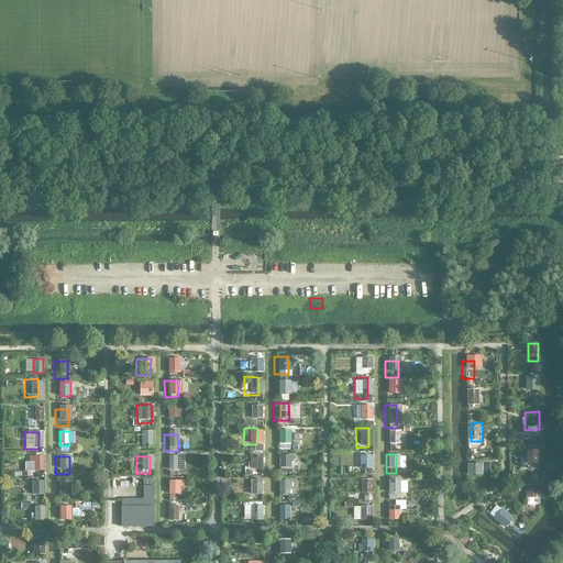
[(274,456),(274,471),(287,471),(287,456),(274,456)]
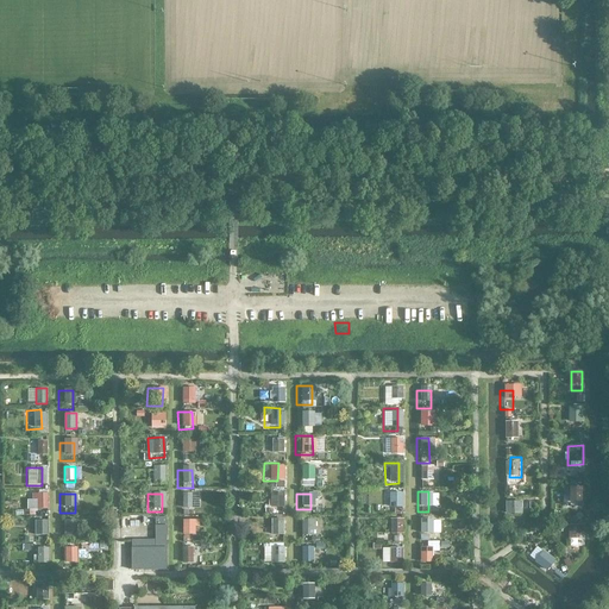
[(49,508),(49,496),(29,496),(29,508),(49,508)]
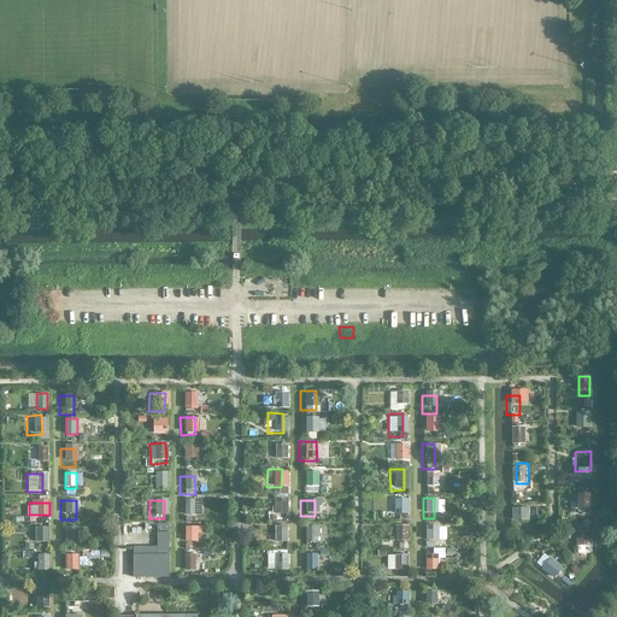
[(410,519),(410,505),(397,505),(397,513),(401,513),(401,519),(410,519)]
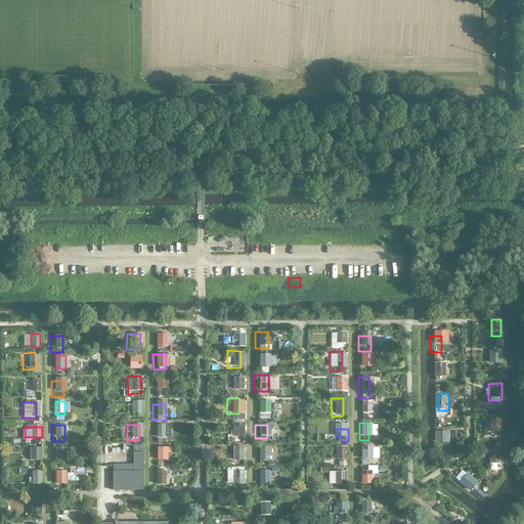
[(450,441),(451,430),(436,430),(436,441),(450,441)]
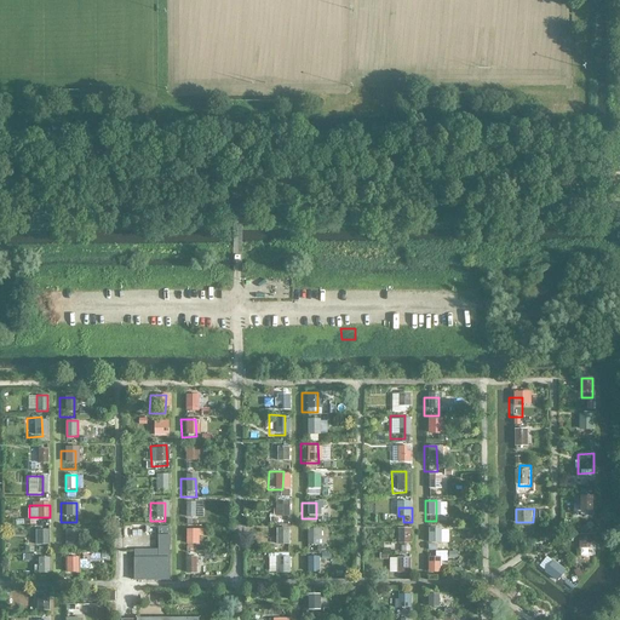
[(268,527),(269,546),(285,546),(285,526),(268,527)]
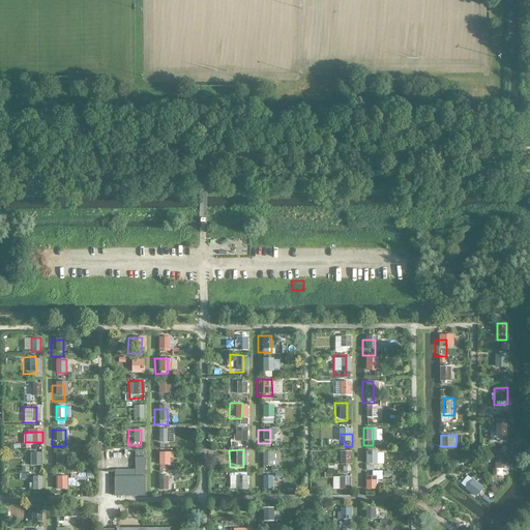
[(57,465),(68,465),(69,451),(58,450),(57,465)]
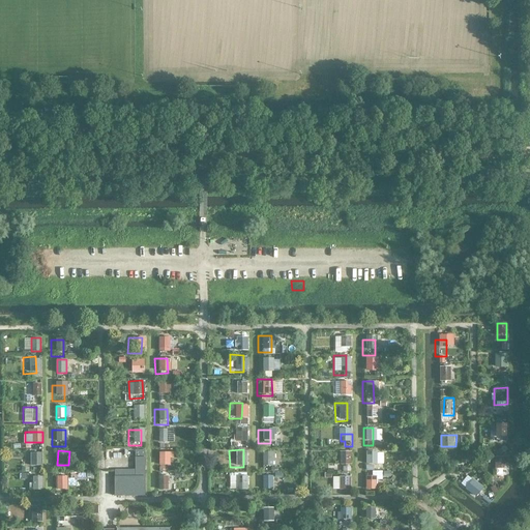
[(276,464),(276,450),(264,450),(264,464),(276,464)]
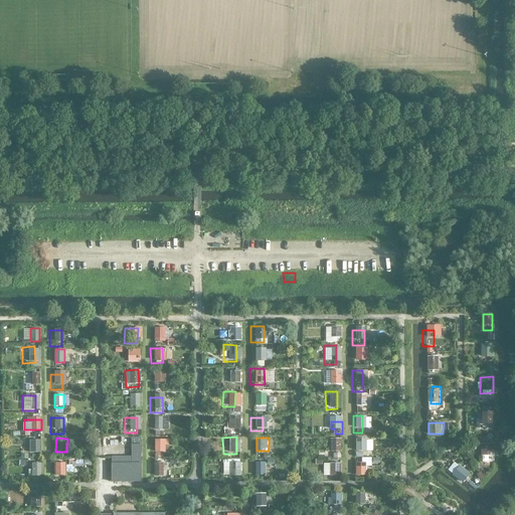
[(364,450),(374,450),(374,438),(356,438),(357,456),(364,456),(364,450)]
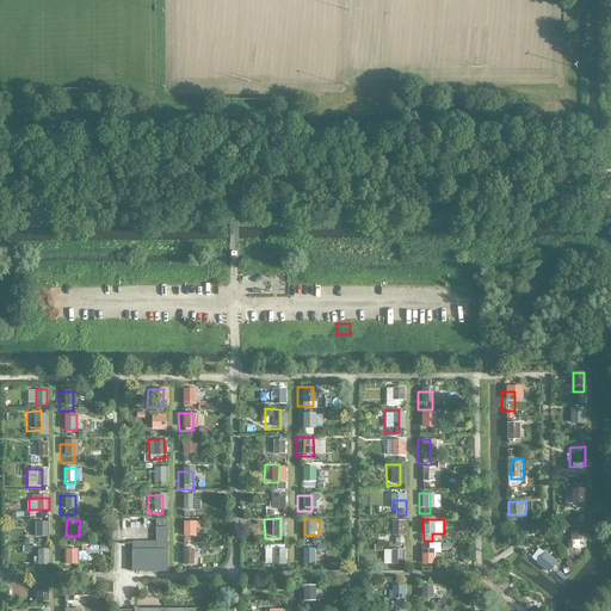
[(28,522),(28,538),(44,538),(44,522),(28,522)]
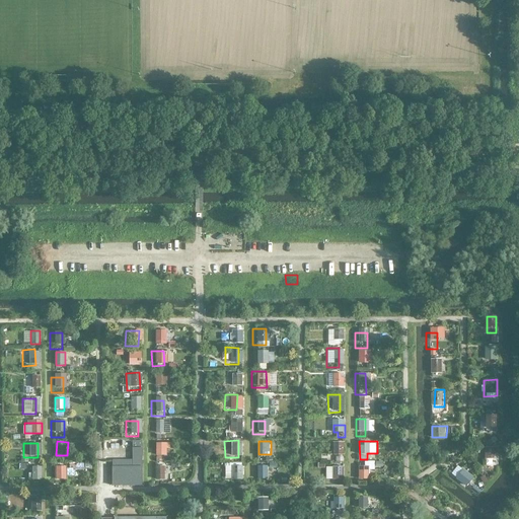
[(167,455),(167,448),(170,448),(170,443),(156,443),(156,455),(167,455)]
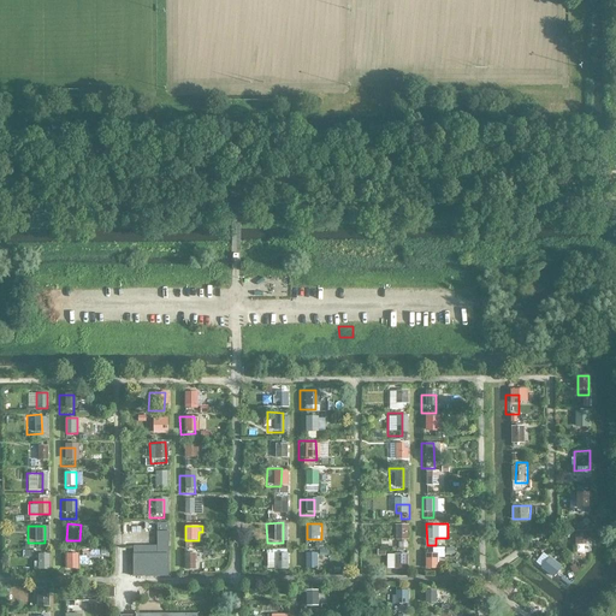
[(403,526),(389,526),(389,546),(403,546),(403,526)]
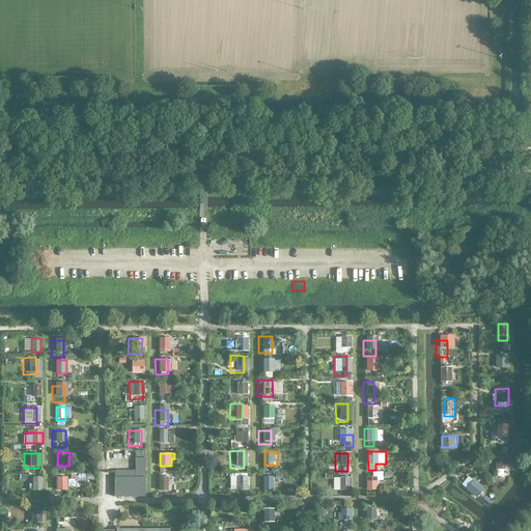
[(508,457),(496,457),(496,472),(507,472),(508,457)]
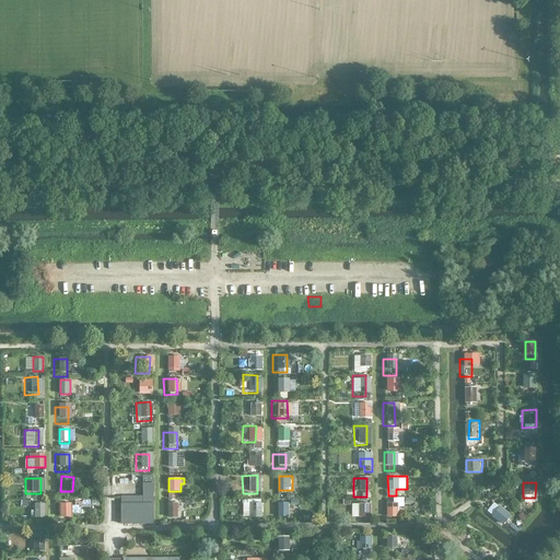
[(154,524),(153,483),(143,483),(143,497),(121,497),(121,524),(154,524)]
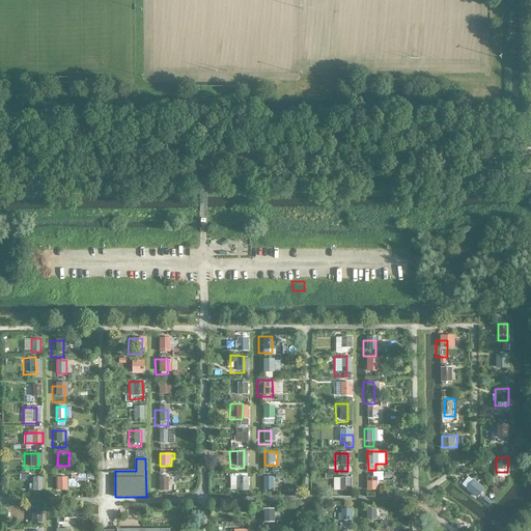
[(385,480),(385,471),(374,470),(373,479),(385,480)]
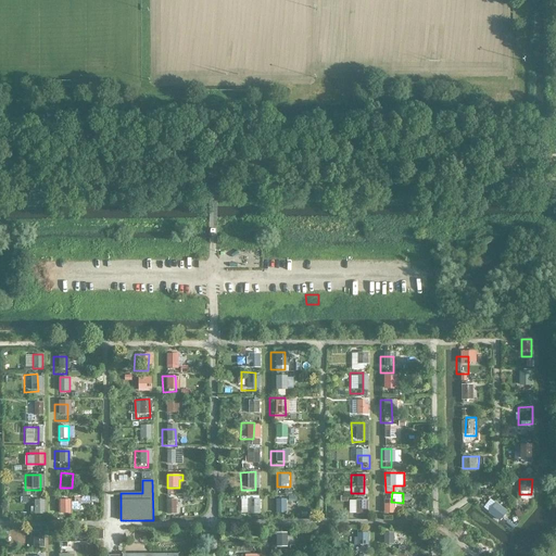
[(242,512),(262,513),(262,496),(242,496),(242,512)]
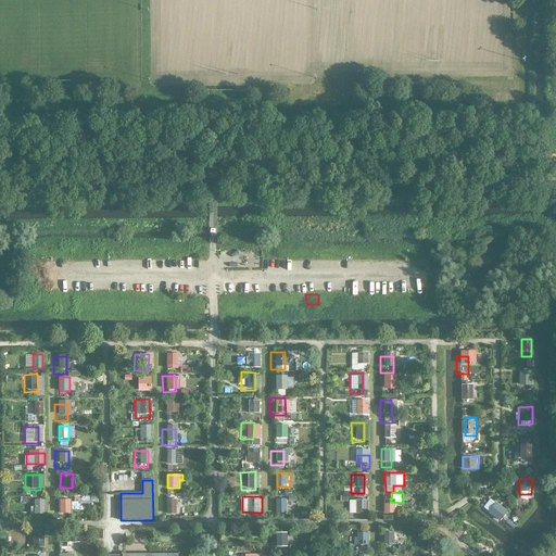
[(36,513),(46,513),(46,497),(36,498),(36,513)]
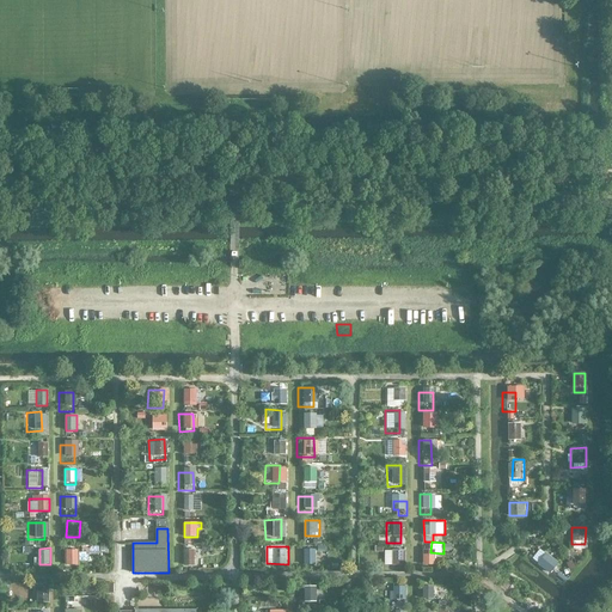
[(298,548),(298,570),(313,570),(313,548),(298,548)]
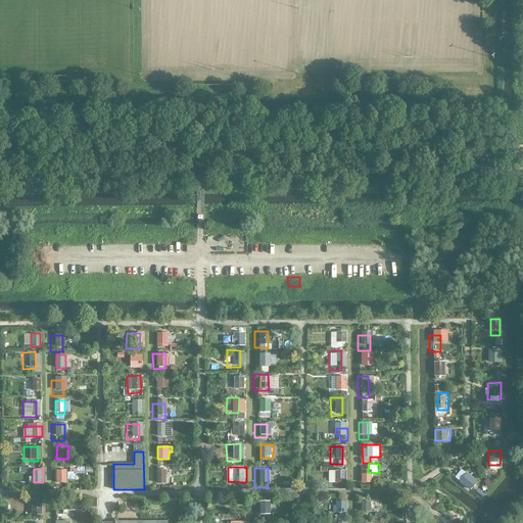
[(51,469),(52,485),(64,485),(64,469),(51,469)]
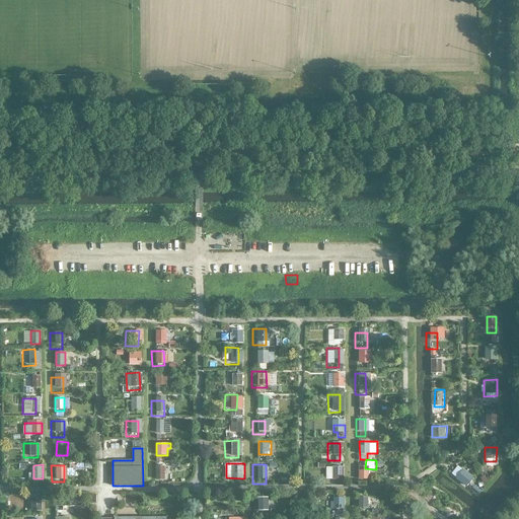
[(327,465),(327,478),(346,478),(345,465),(327,465)]
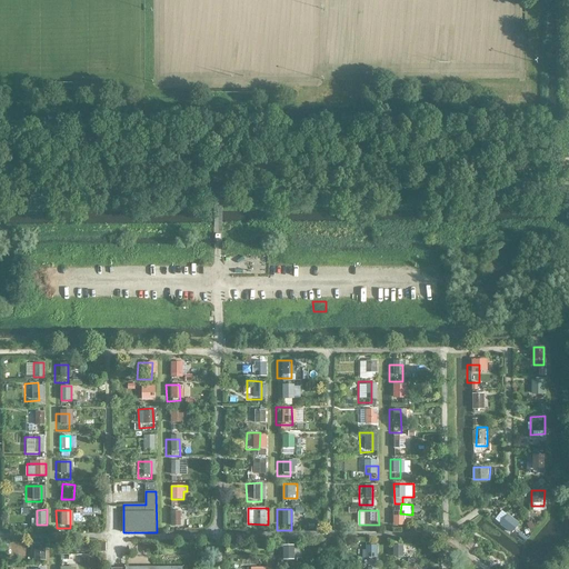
[(387,510),(387,530),(400,530),(400,510),(387,510)]
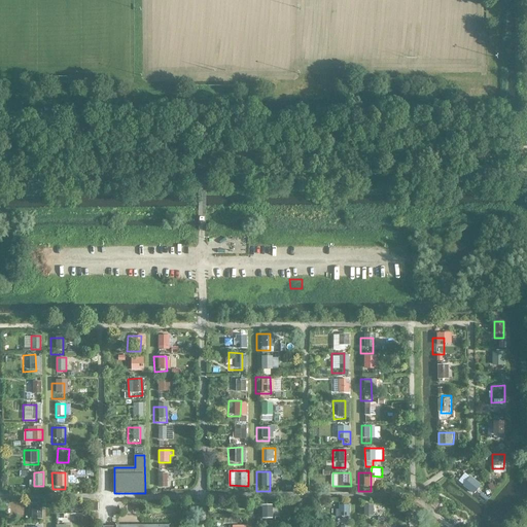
[(167,487),(168,473),(159,473),(159,487),(167,487)]
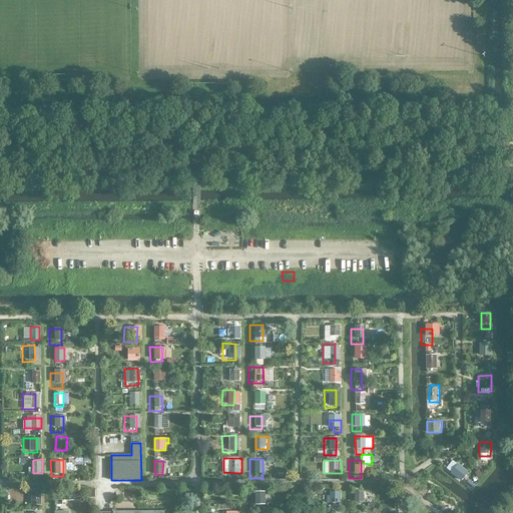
[(467,475),(459,468),(453,475),(461,482),(467,475)]
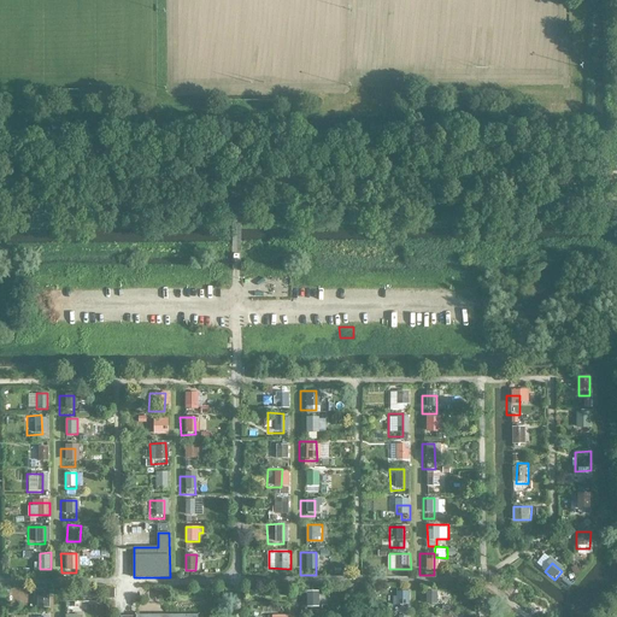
[(316,586),(301,586),(301,607),(316,607),(316,586)]
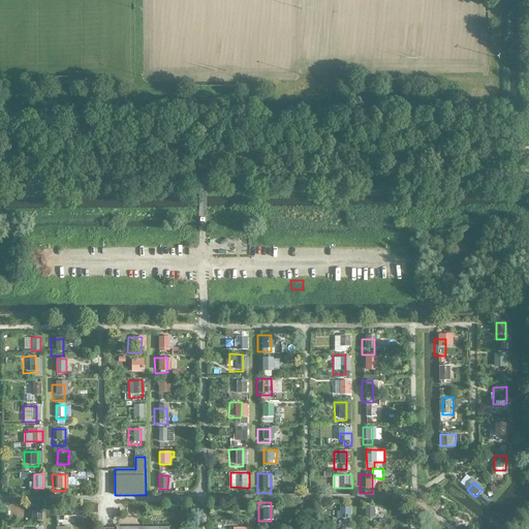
[(37,503),(25,503),(25,522),(37,522),(37,503)]
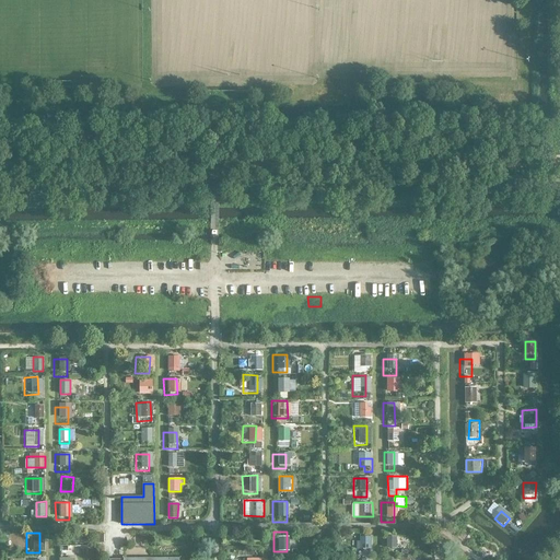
[(398,535),(387,535),(387,547),(398,547),(398,535)]
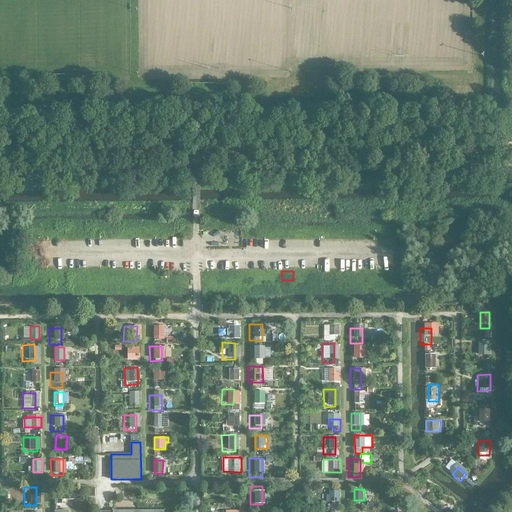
[(337,492),(324,492),(324,507),(337,507),(337,492)]
